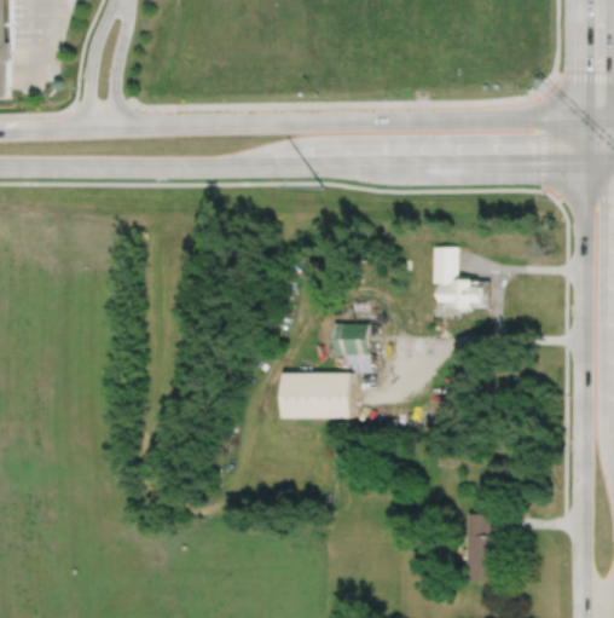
[(432,247),(432,282),(436,282),(436,301),(440,301),(440,306),(452,306),(452,309),(487,309),(487,272),(457,272),(457,248),(432,247)]
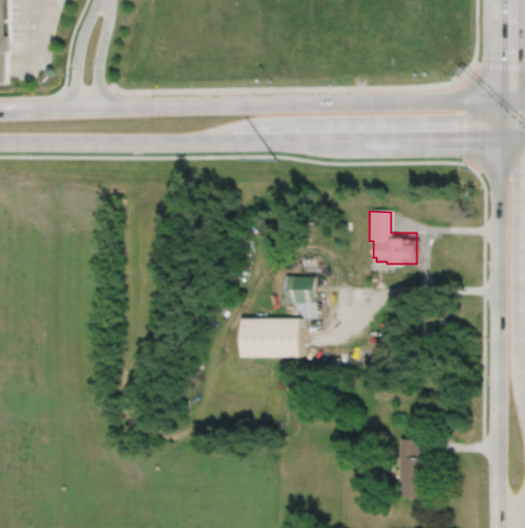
[(283,276),(283,302),(314,302),(313,276),(283,276)]
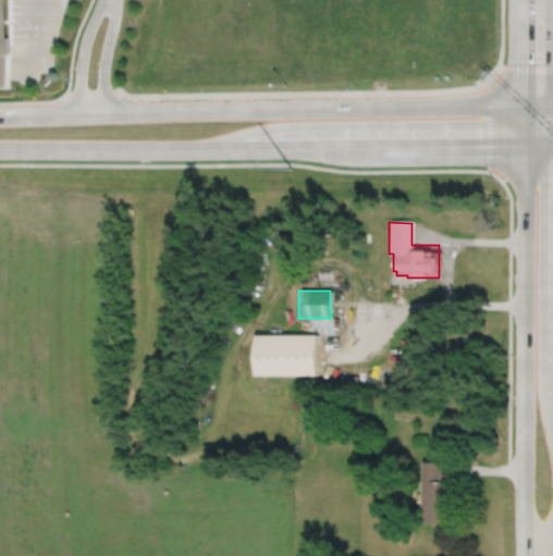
[(253,335),(253,377),(315,377),(315,335),(253,335)]
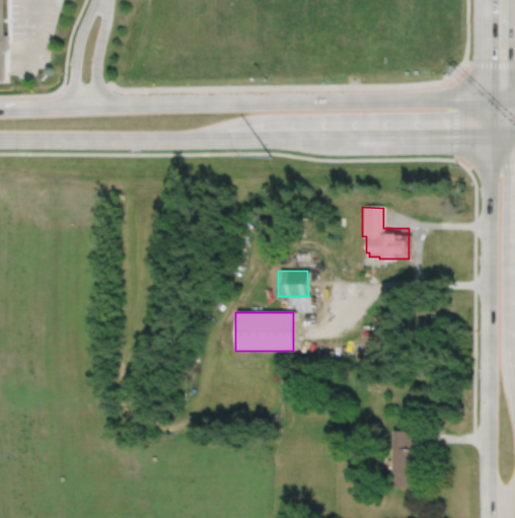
[(390,430),(389,487),(411,488),(412,431),(390,430)]
